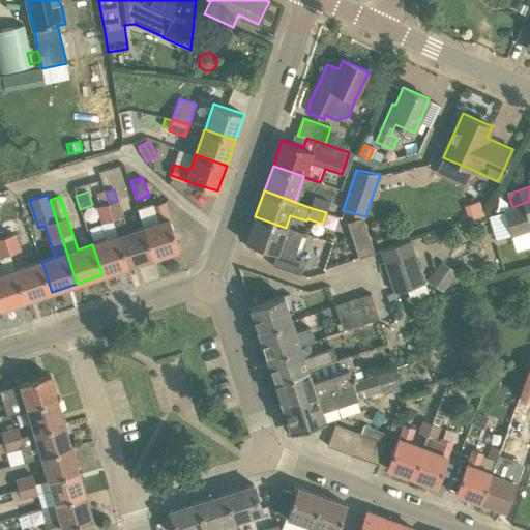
[(312,208),(326,212),(329,203),(316,198),(312,208)]
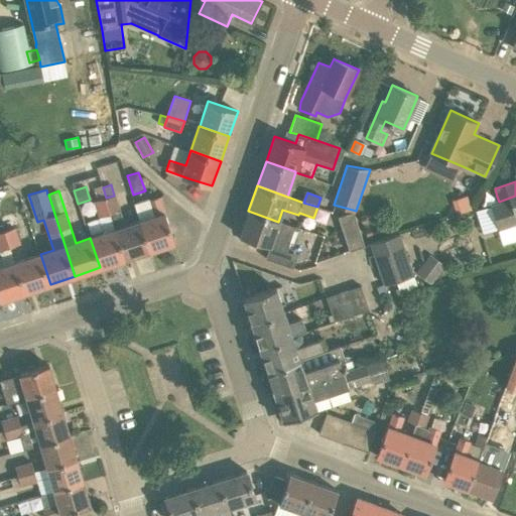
[(110,215),(115,230),(125,259),(150,251),(140,222),(126,226),(120,211),(116,195),(114,196),(106,198),(105,199),(110,215)]
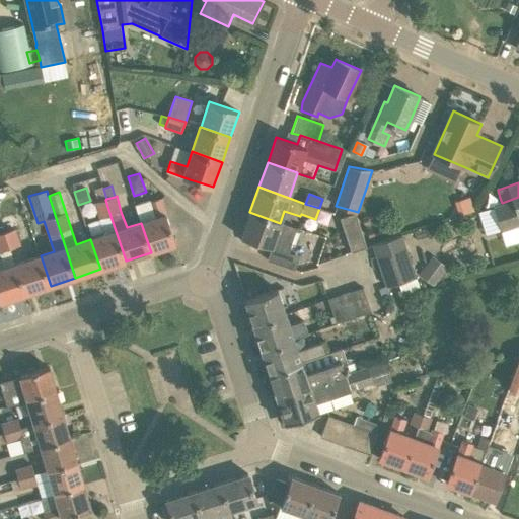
[(459,216),(475,211),(470,197),(455,202),(459,216)]
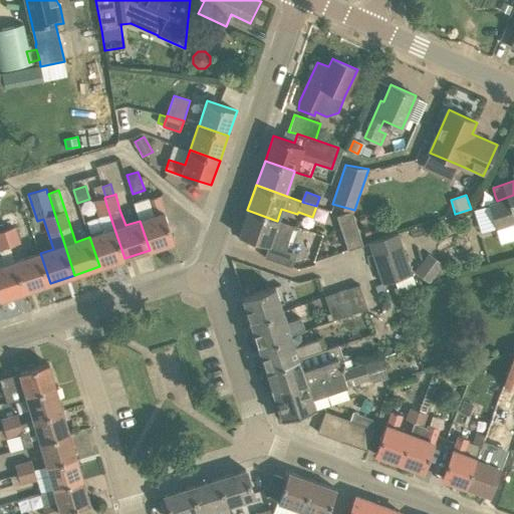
[(513,195),(497,201),(497,202),(489,204),(497,228),(513,222),(513,195)]
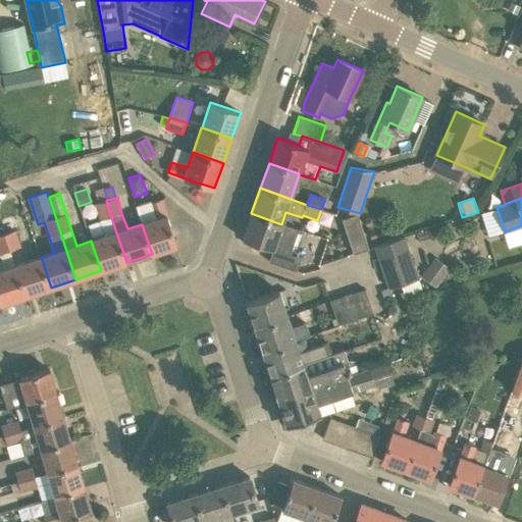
[(169,222),(161,199),(151,203),(157,219),(142,224),(152,254),(177,246),(169,222)]
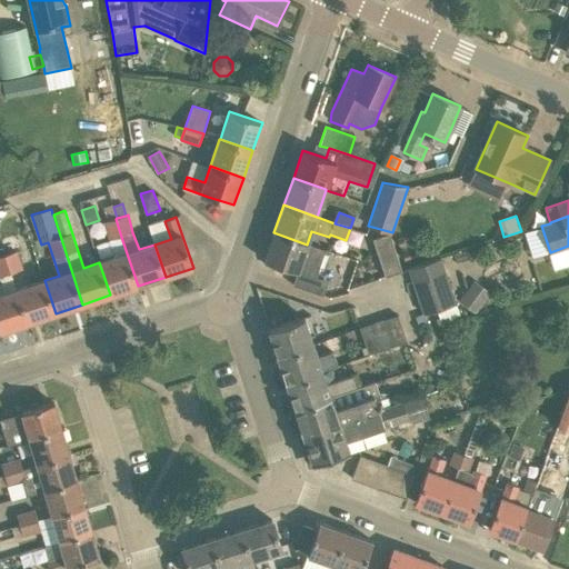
[(109,240),(121,237),(116,219),(103,222),(109,240)]
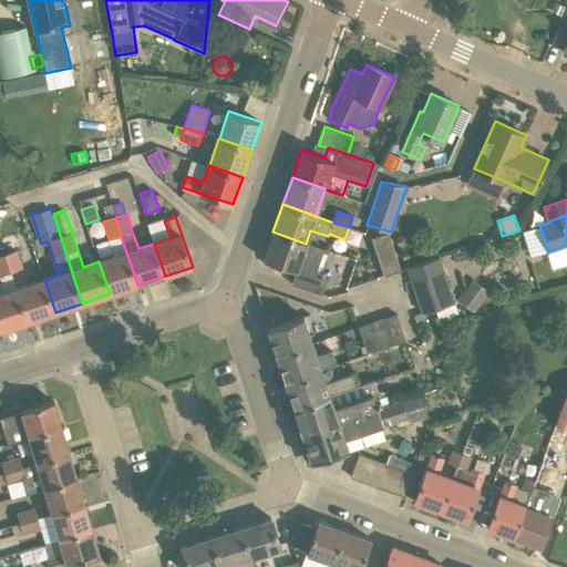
[(323,249),(306,244),(272,232),(264,258),(297,270),(291,285),(321,295),(327,280),(315,276),(323,249)]
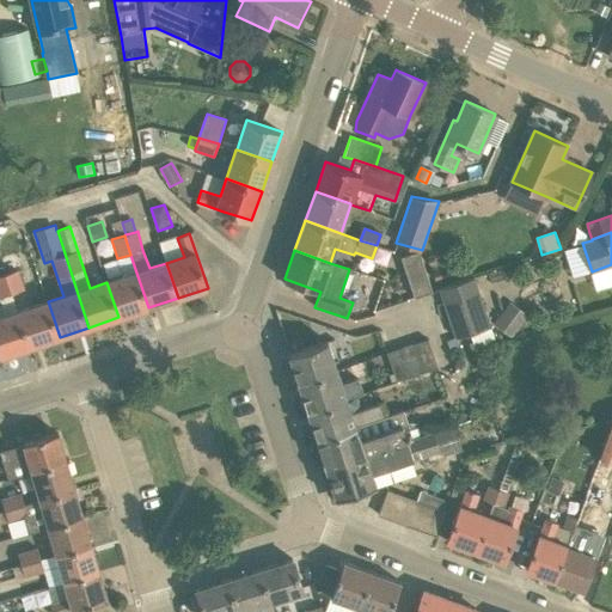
[(432,291),(418,250),(401,256),(414,297),(432,291)]
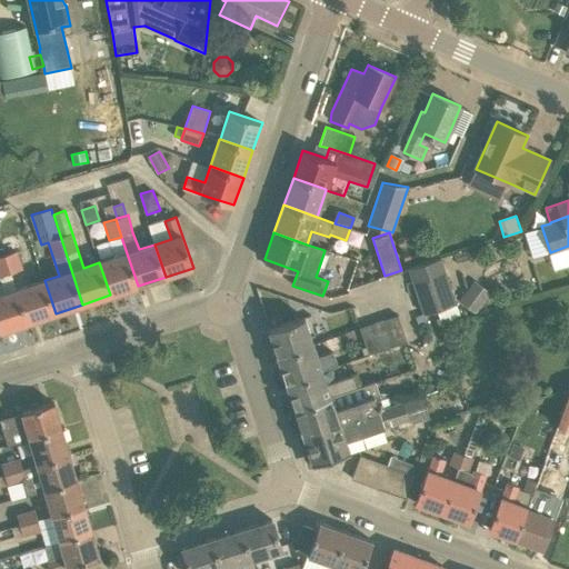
[(6,256),(11,273),(23,269),(19,255),(18,251),(6,256)]
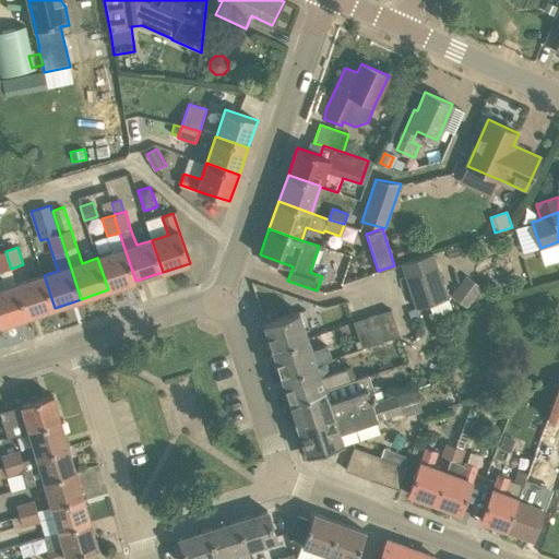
[(125,249),(113,253),(97,258),(108,289),(135,281),(125,249)]
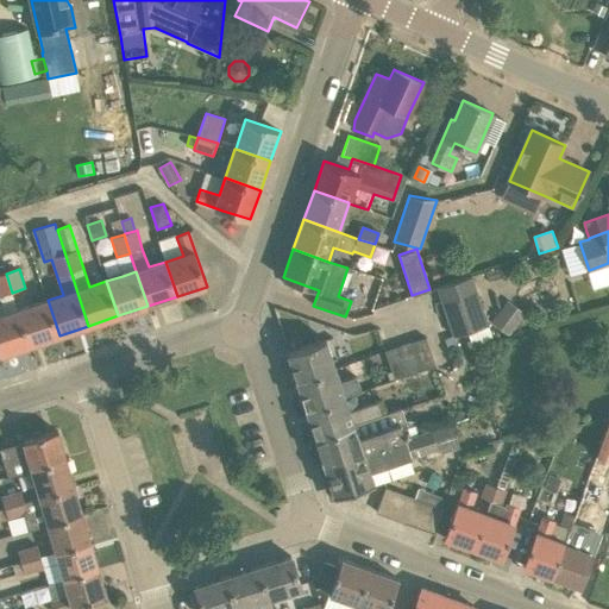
[(0,296),(12,293),(6,274),(0,275),(0,296)]
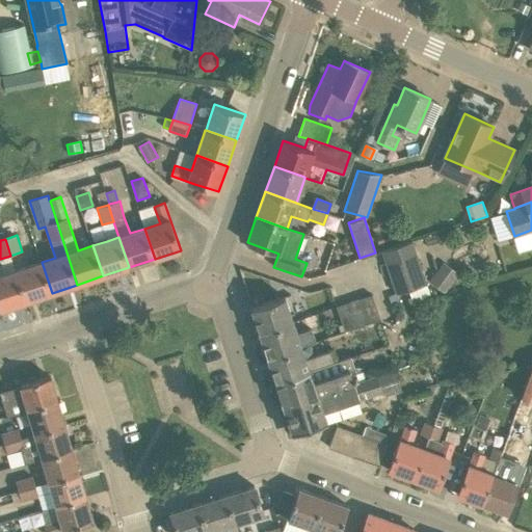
[(382,251),(387,264),(416,254),(413,241),(382,251)]
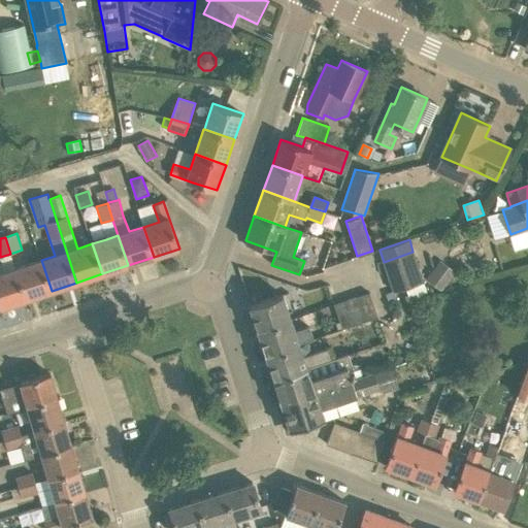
[(423,282),(413,252),(384,262),(394,292),(423,282)]
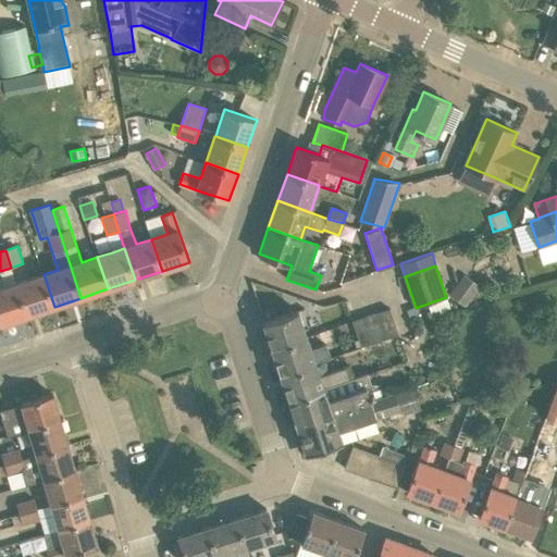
[(468,273),(450,289),(465,305),(482,288),(468,273)]
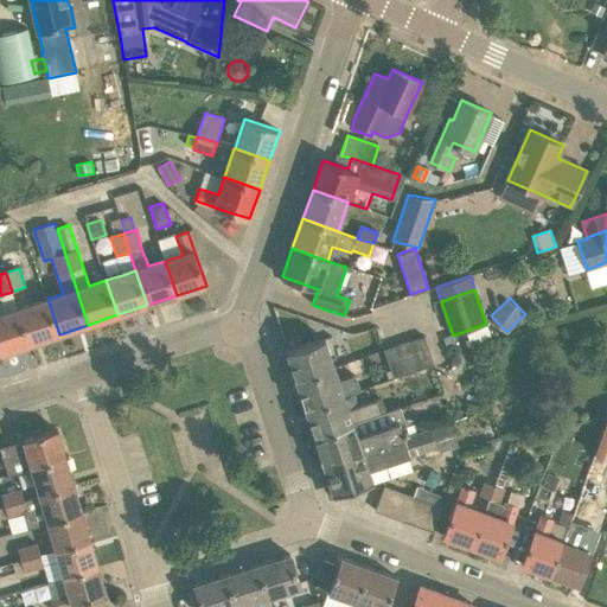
[(59,334),(48,299),(18,310),(30,344),(59,334)]
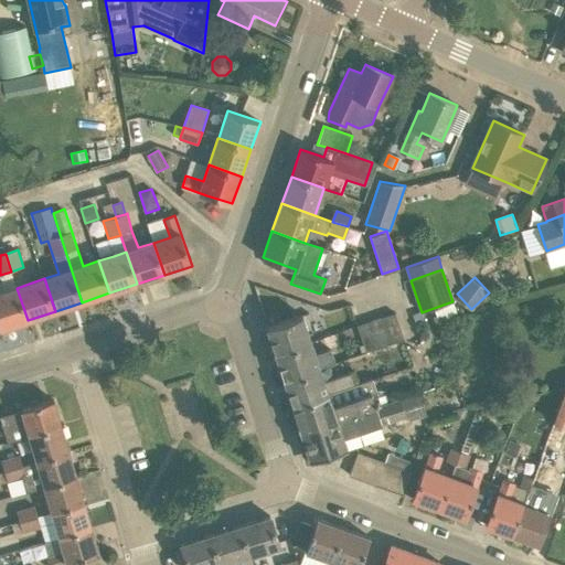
[(0,329),(28,320),(17,288),(0,292),(0,329)]
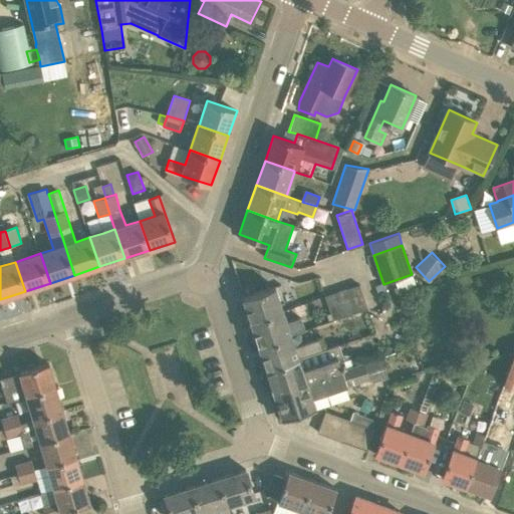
[(400,292),(401,292),(416,287),(412,274),(399,278),(396,280),(400,292)]
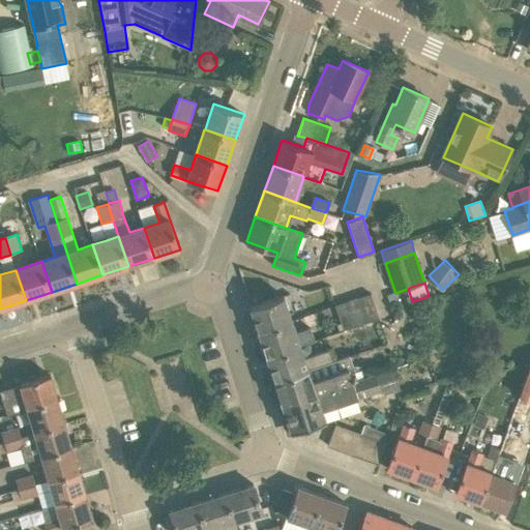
[(358,298),(366,323),(380,319),(372,294),(358,298)]
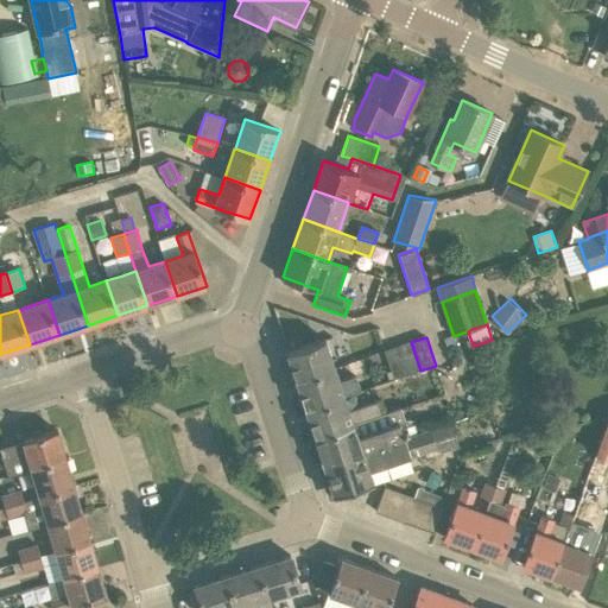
[(336,368),(329,347),(327,339),(287,352),(297,382),(336,368)]
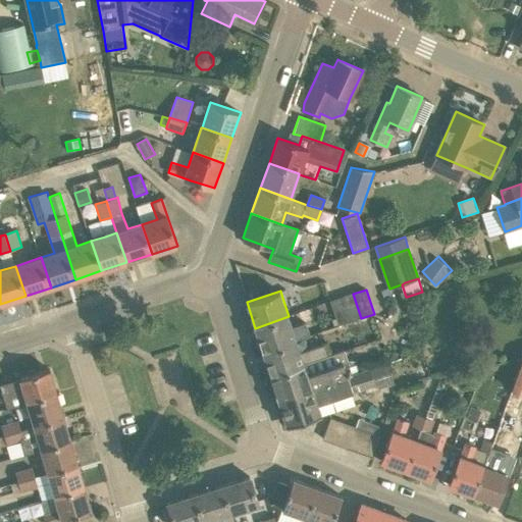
[(343,297),(351,321),(361,318),(353,294),(343,297)]
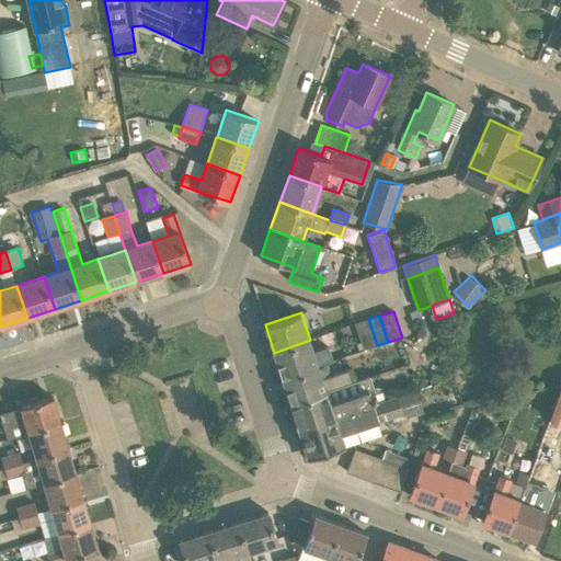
[(368,319),(355,323),(364,350),(377,345),(368,319)]
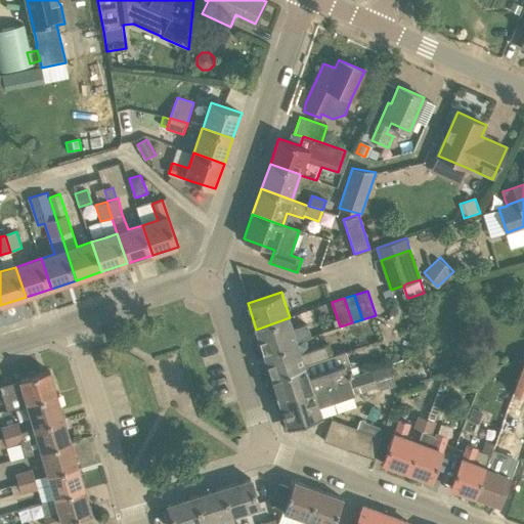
[(290,317),(256,330),(263,353),(298,341),(312,337),(308,324),(294,329),(290,317)]
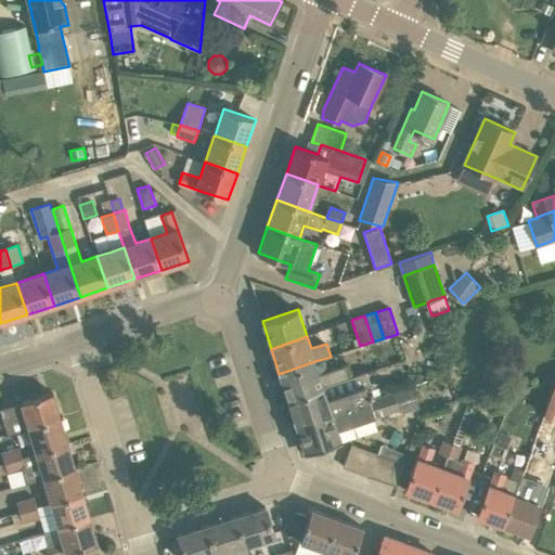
[(350,377),(347,365),(320,374),(315,361),(279,374),(287,400),(350,378),(350,377)]
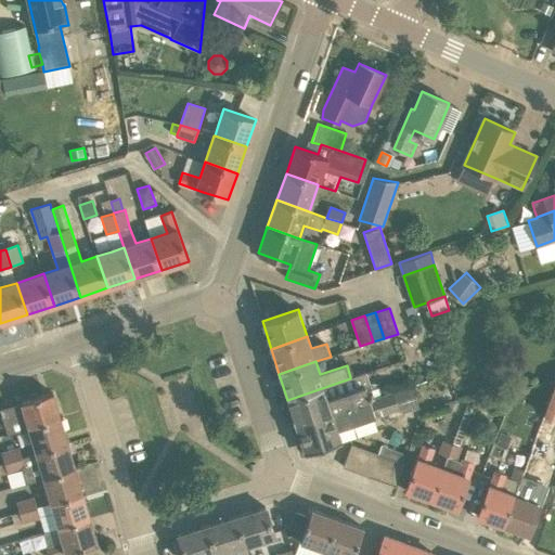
[(366,372),(350,377),(350,378),(287,400),(295,424),(374,398),(366,372)]
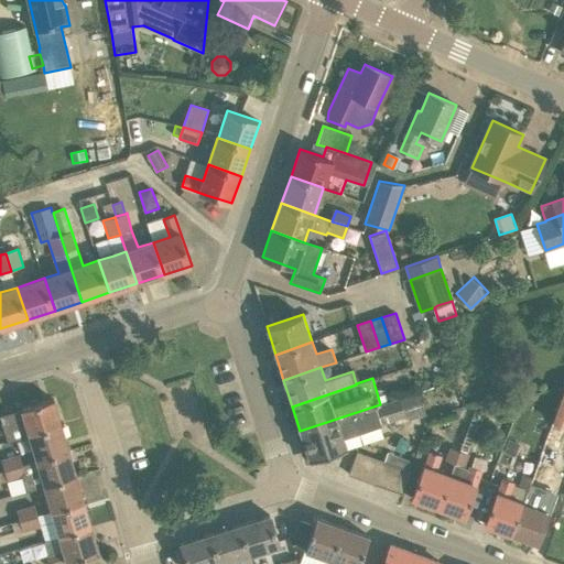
[(530,481),(537,485),(546,488),(563,436),(563,389),(539,459),(538,459),(538,461),(531,477),(530,481)]
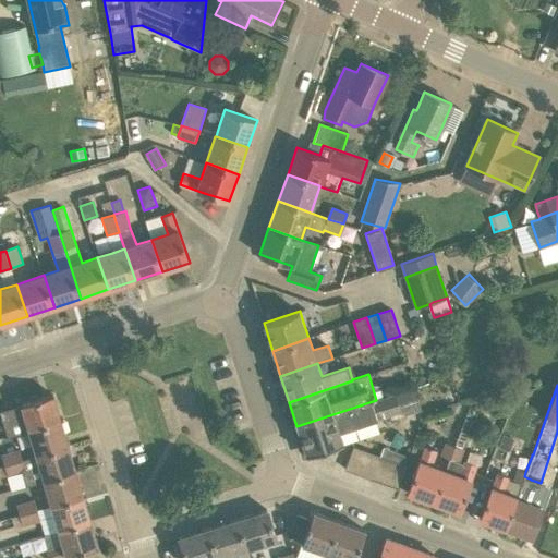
[(422,410),(414,387),(396,393),(376,400),(296,426),(306,456),(388,427),(385,417),(402,411),(403,415),(422,410)]
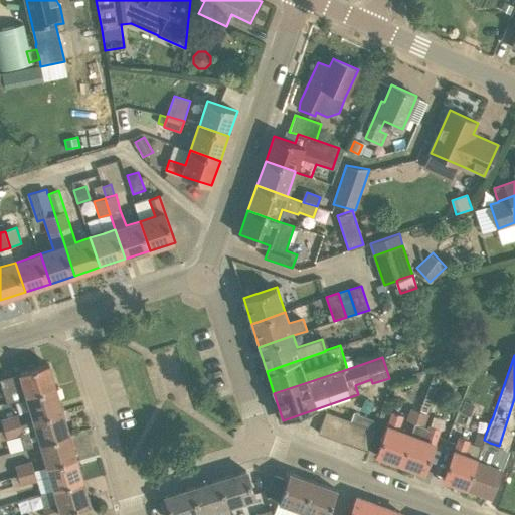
[(27,397),(56,388),(49,364),(1,379),(8,403),(27,397)]
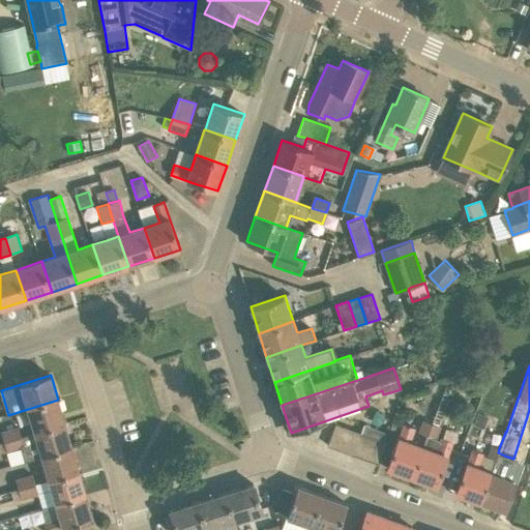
[(465,380),(467,388),(482,385),(480,376),(465,380)]
